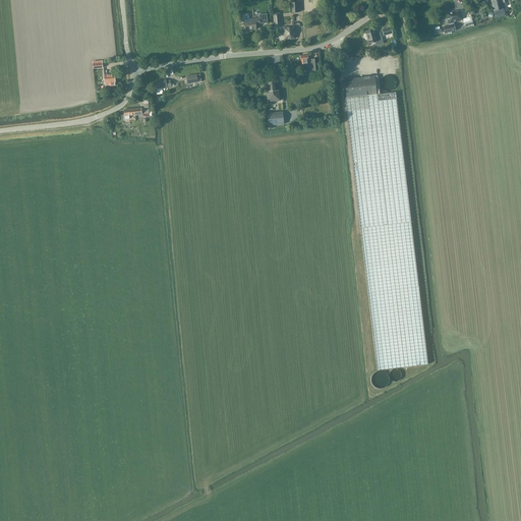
[(298,2),(297,2),(296,0),(292,0),(292,2),(290,2),(291,12),(299,12),(298,2)]
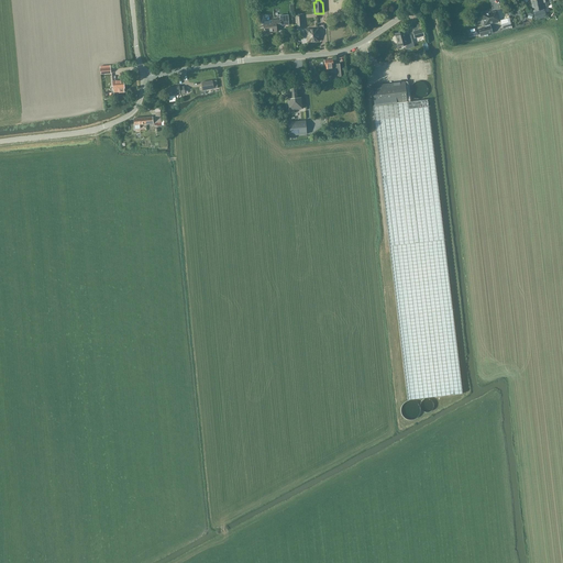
[(522,0),(525,3),(530,1),(533,12),(534,20),(547,18),(544,9),(541,0),(522,0)]
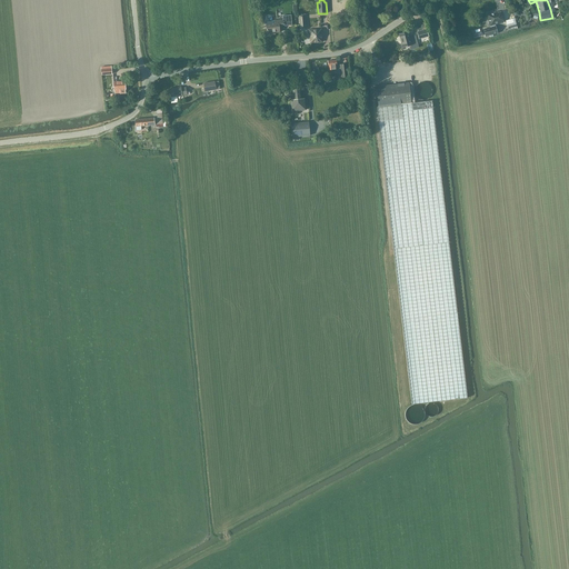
[(495,25),(505,22),(502,11),(498,12),(495,13),(493,12),(491,13),(487,15),(490,27),(483,29),(486,37),(490,36),(491,38),(493,37),(492,35),(498,33),(496,26),(495,25)]
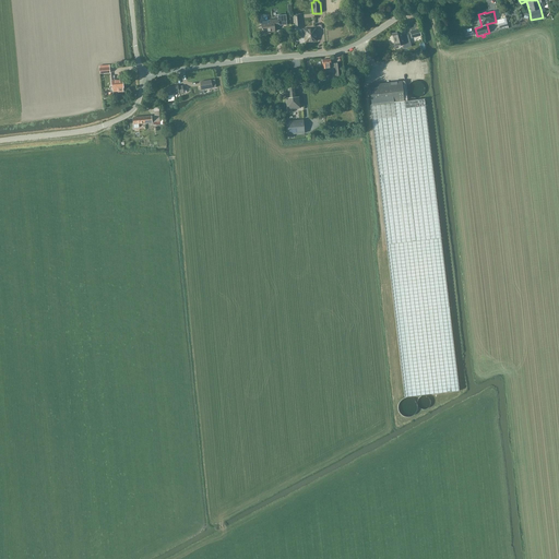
[(275,32),(274,28),(278,27),(278,19),(269,20),(270,23),(261,23),(262,35),(271,34),(271,33),(275,32)]
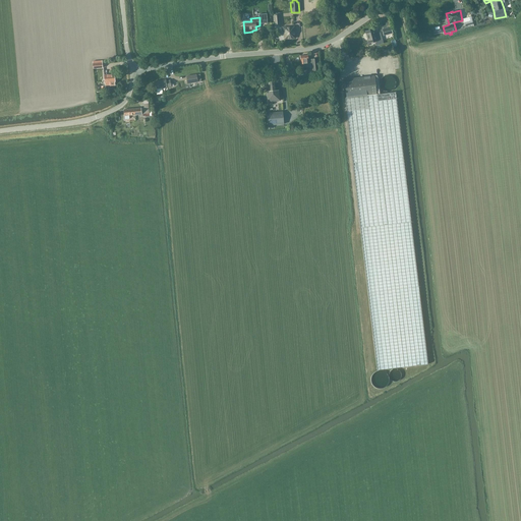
[(283,40),(295,39),(294,26),(283,27),(283,40)]
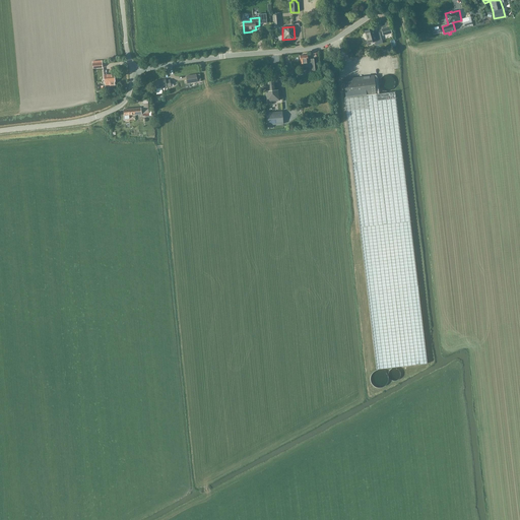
[(381,29),(383,36),(392,34),(390,27),(381,29)]
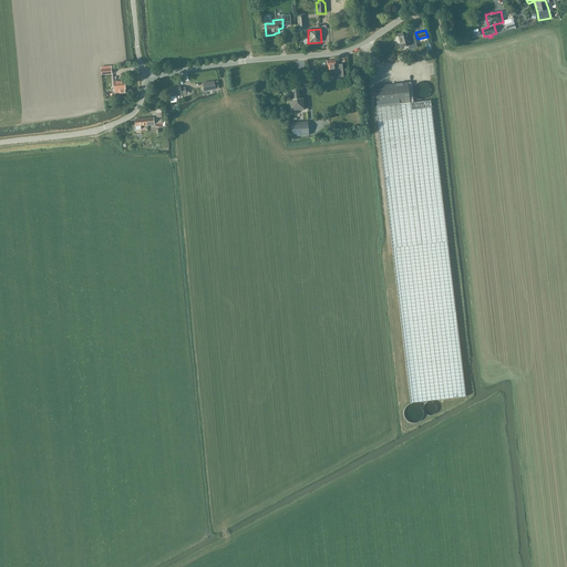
[(398,34),(401,48),(410,44),(410,45),(416,43),(414,35),(408,37),(406,32),(398,34)]
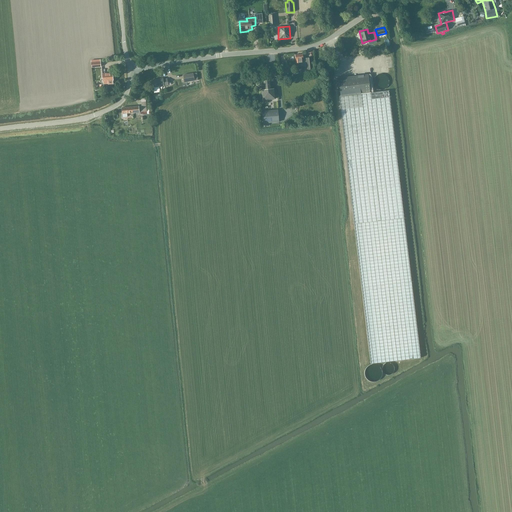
[(299,36),(300,41),(311,38),(310,33),(299,36)]
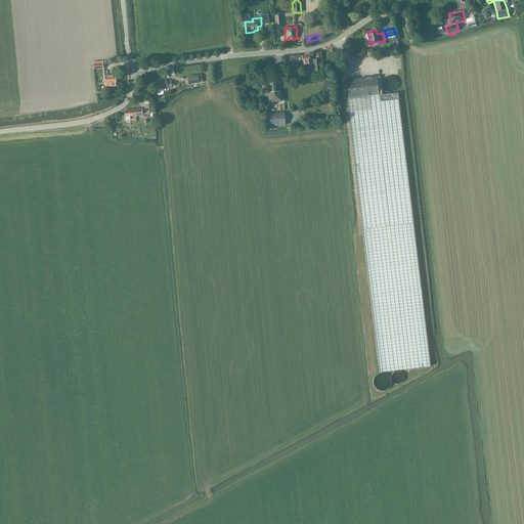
[(313,59),(312,60),(310,60),(309,55),(302,56),(303,64),(304,68),(308,67),(308,63),(313,63),(314,71),(320,70),(319,58),(313,59)]
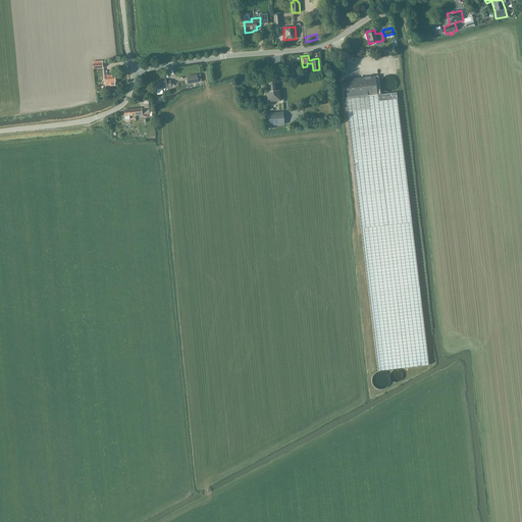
[(398,82),(398,80),(398,79),(397,76),(396,75),(395,74),(394,73),(392,73),(390,73),(388,73),(386,73),(385,74),(384,75),(383,76),(382,79),(382,80),(382,81),(382,83),(382,84),(383,86),(384,87),(385,88),(386,89),(388,89),(389,90),(392,89),(394,89),(395,88),(396,87),(397,86),(398,85),(398,83),(398,82)]
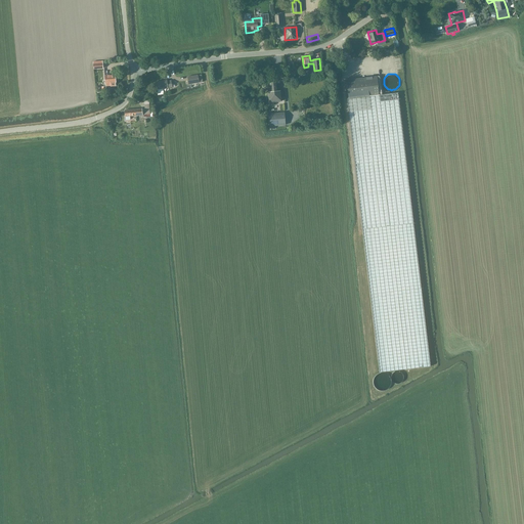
[(105,87),(111,86),(111,87),(116,86),(116,83),(115,75),(104,76),(104,84),(105,84),(105,87)]
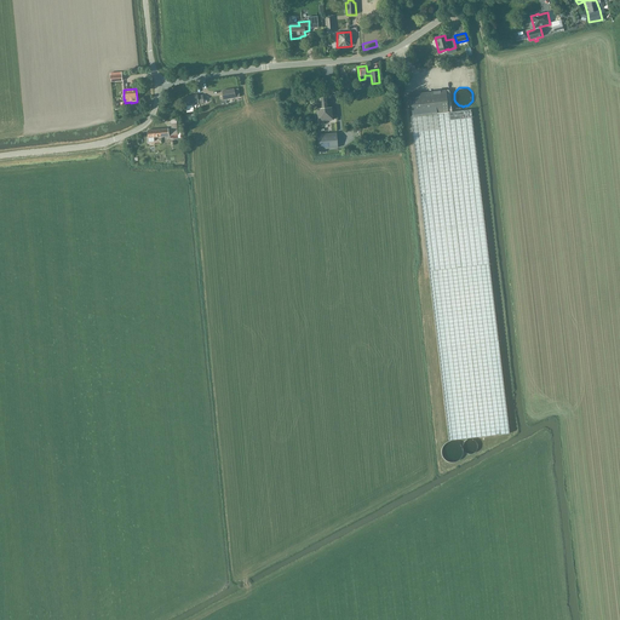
[(223,99),(235,98),(234,89),(222,91),(223,99)]
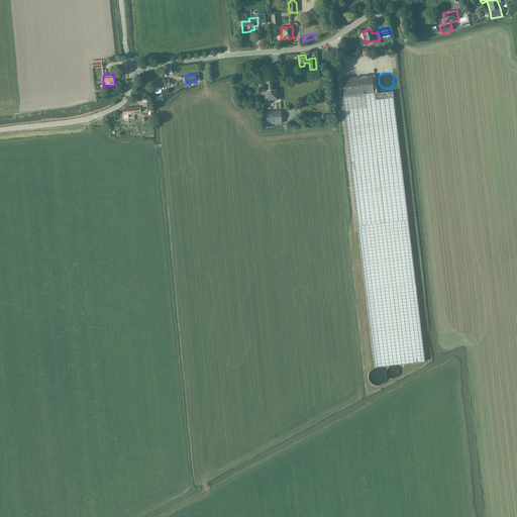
[(372,75),(341,79),(343,97),(344,97),(342,98),(357,226),(375,368),(424,362),(408,220),(393,92),(374,94),(374,93),(372,75)]
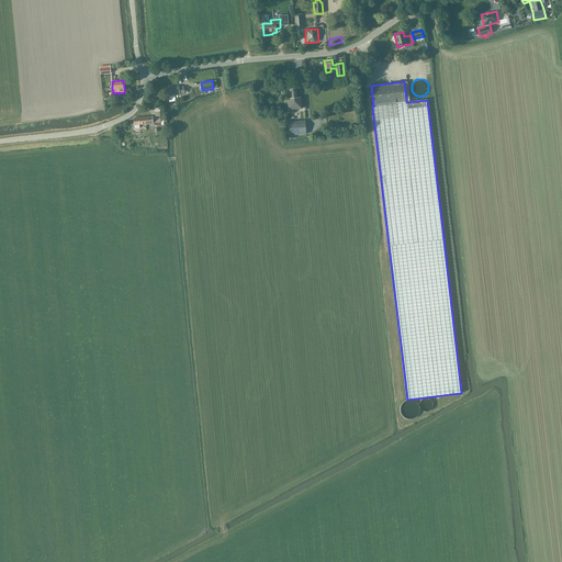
[(176,99),(175,96),(184,93),(183,87),(176,88),(176,87),(167,88),(165,89),(165,91),(165,92),(167,92),(167,93),(168,93),(168,97),(169,100),(176,99)]
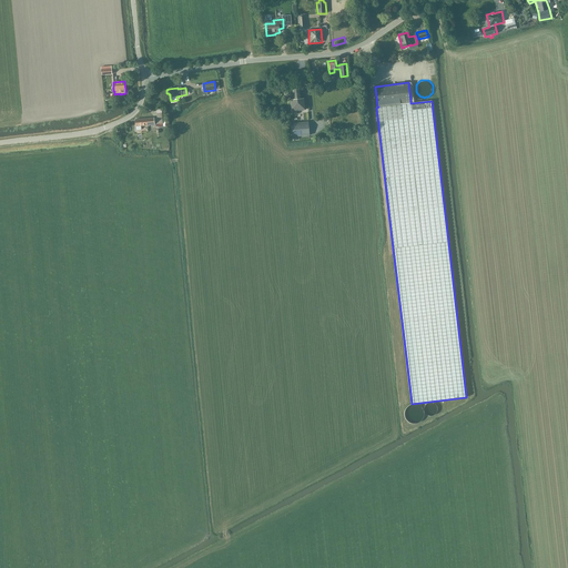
[(293,90),(294,100),(290,100),(291,111),(292,111),(292,114),(296,113),(296,111),(302,110),(305,110),(304,99),(301,99),(300,89),(293,90)]
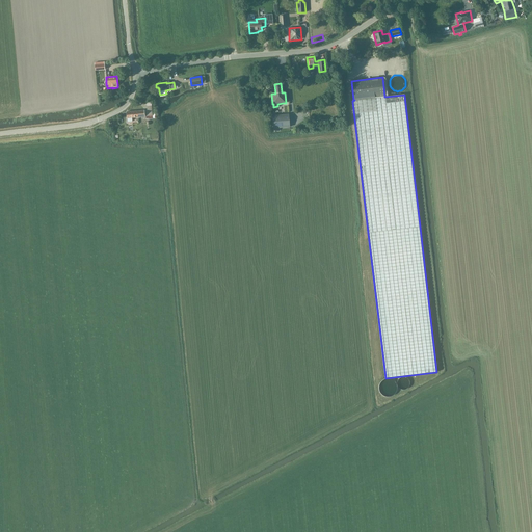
[(132,122),(132,117),(145,116),(145,118),(153,117),(152,105),(147,106),(148,110),(127,112),(128,118),(128,123),(132,122)]
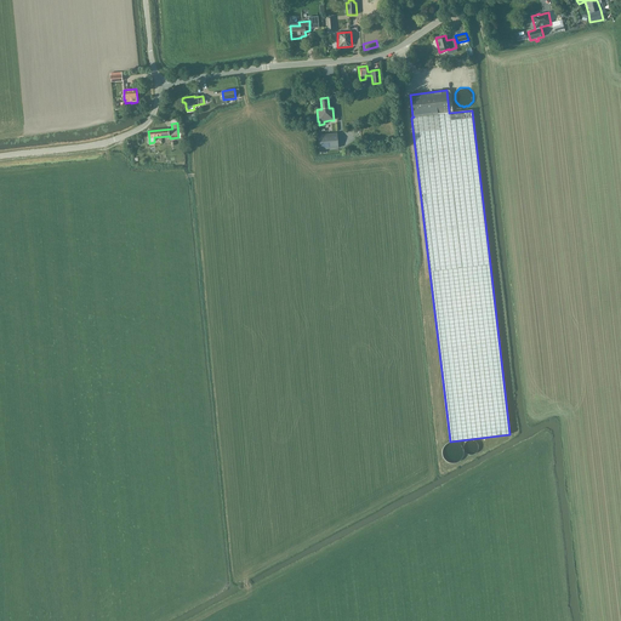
[(319,149),(339,148),(337,134),(318,135),(319,149)]
